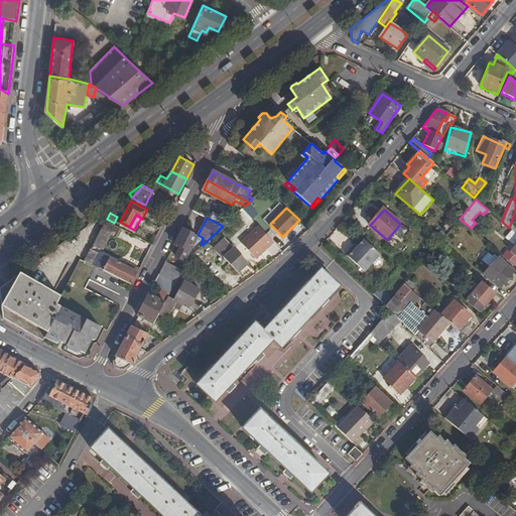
[(105,221),(101,229),(112,235),(115,236),(119,228),(105,221)]
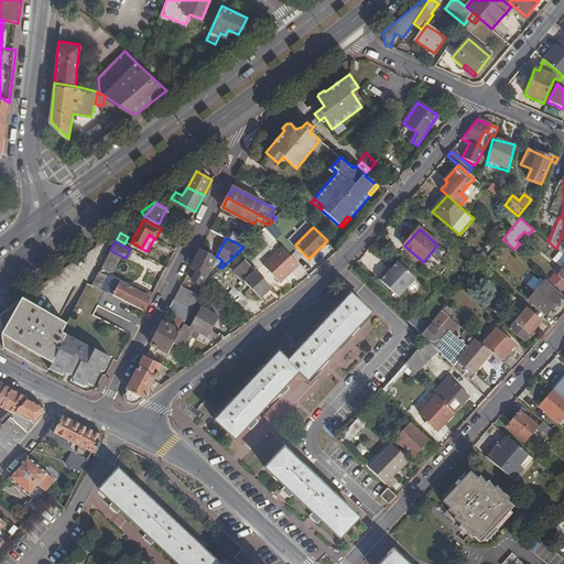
[(264,264),(281,282),(300,266),(283,248),(264,264)]
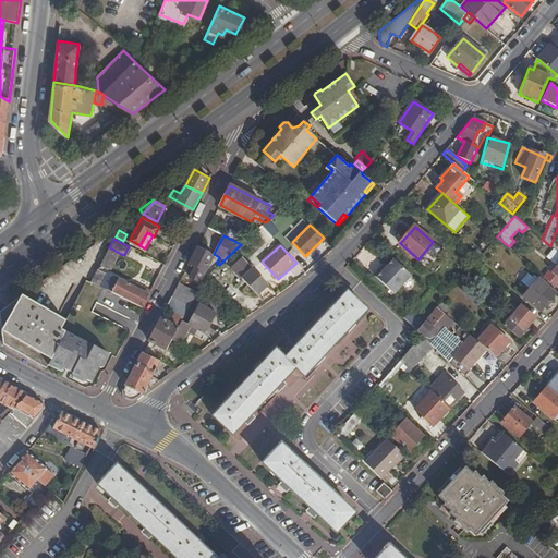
[(214,254),(198,246),(190,264),(196,267),(191,277),(198,281),(206,275),(216,255),(214,254)]
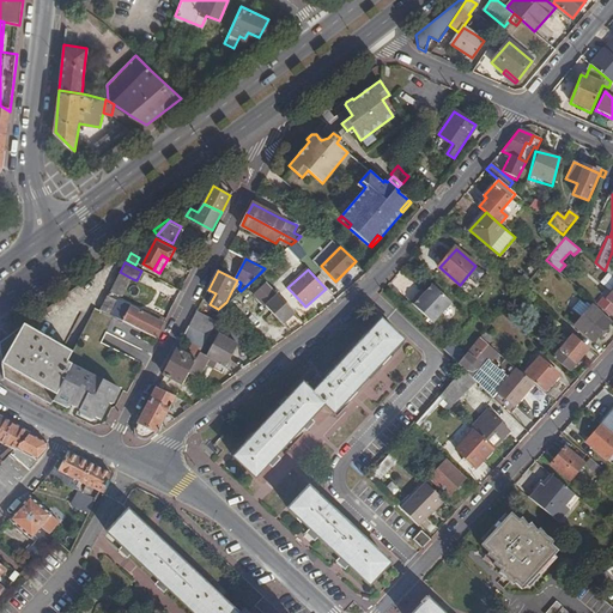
[(133,279),(120,272),(110,287),(123,295),(133,279)]
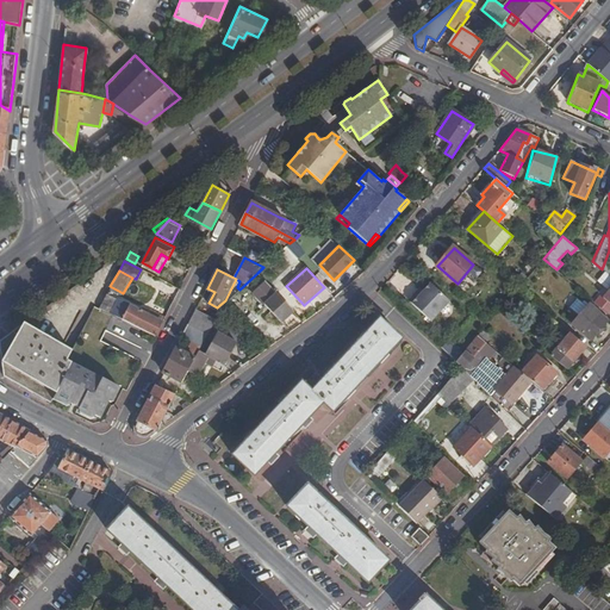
[(596,282),(607,291),(609,285),(609,278),(603,273),(596,282)]
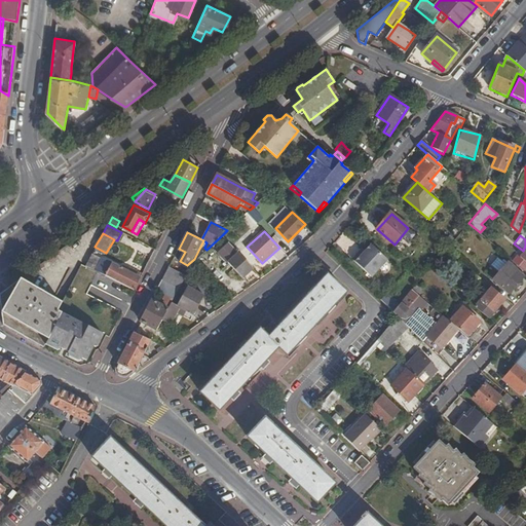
[(360,257),(357,255),(350,262),(370,278),(387,258),(371,243),(360,257)]
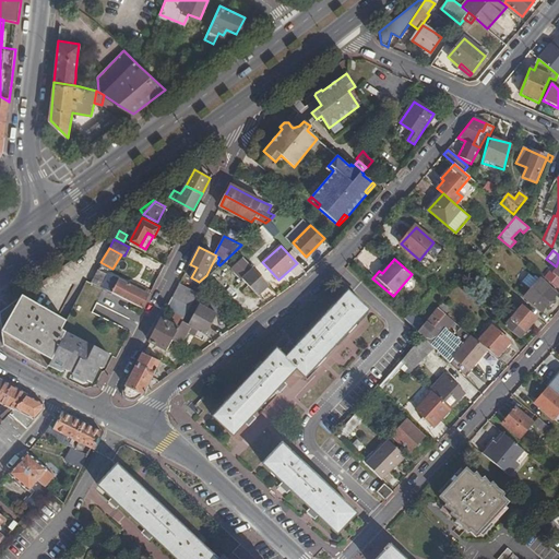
[(98,266),(92,280),(143,306),(151,292),(139,285),(138,287),(130,284),(98,266)]
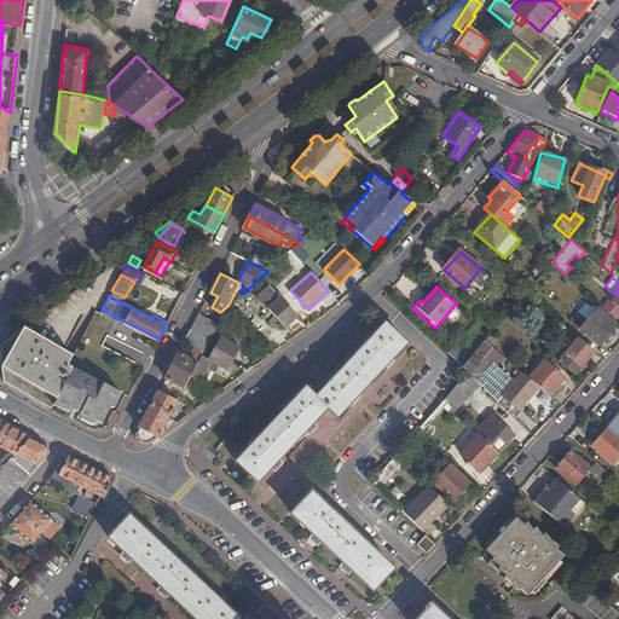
[(270,307),(287,327),(299,316),(281,298),(270,307)]
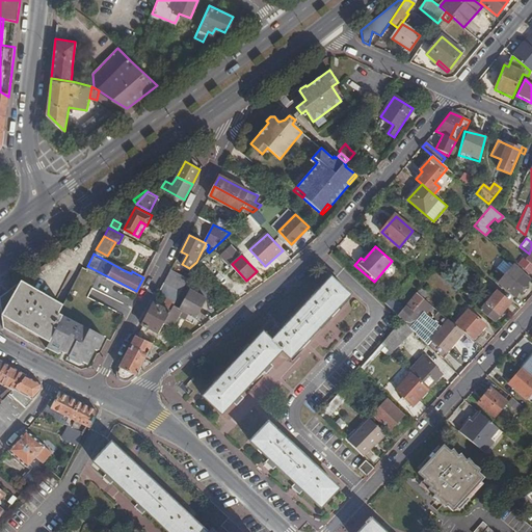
[(498,269),(506,276),(500,284),(515,297),(530,281),(514,267),(505,260),(498,269)]
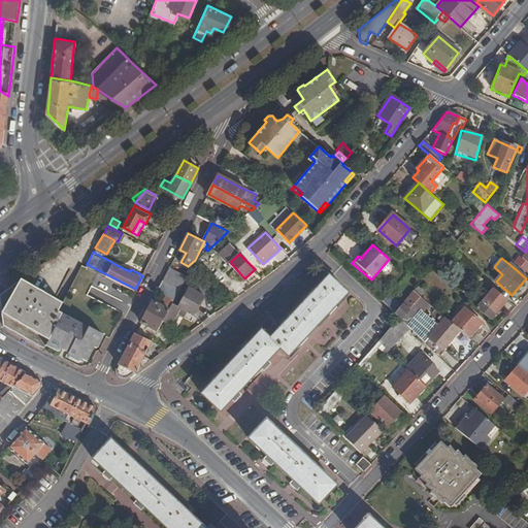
[(40,265),(0,294),(3,332),(6,327),(30,283),(40,265)]
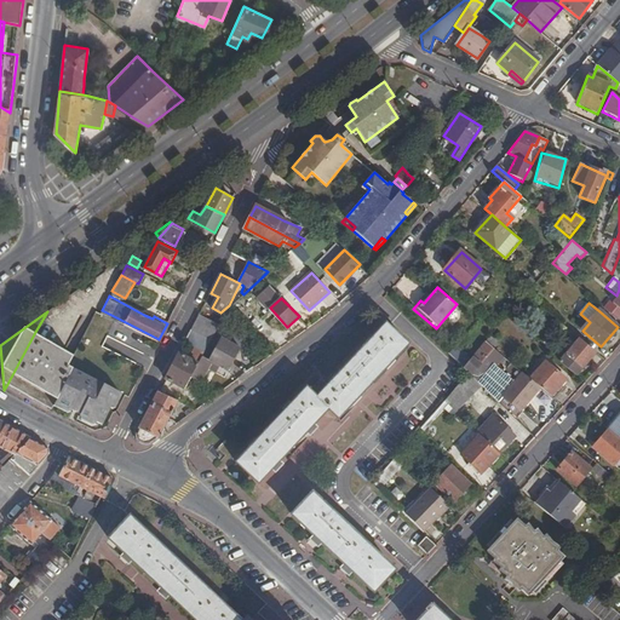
[(200,313),(197,317),(217,327),(219,322),(200,313)]
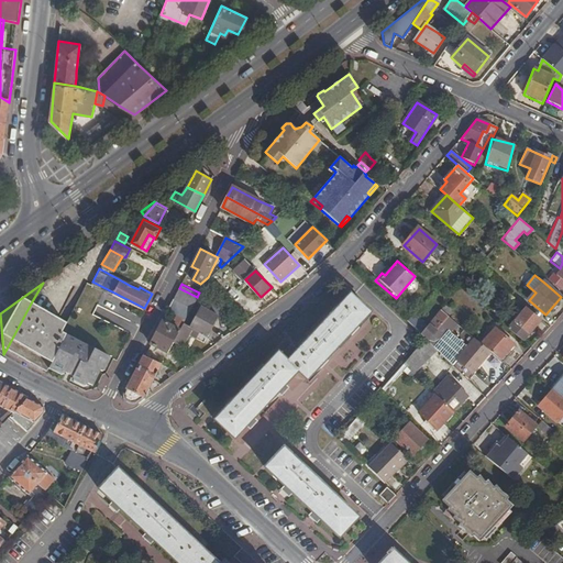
[(177,315),(172,326),(163,320),(151,343),(167,352),(197,297),(179,288),(168,310),(177,315)]
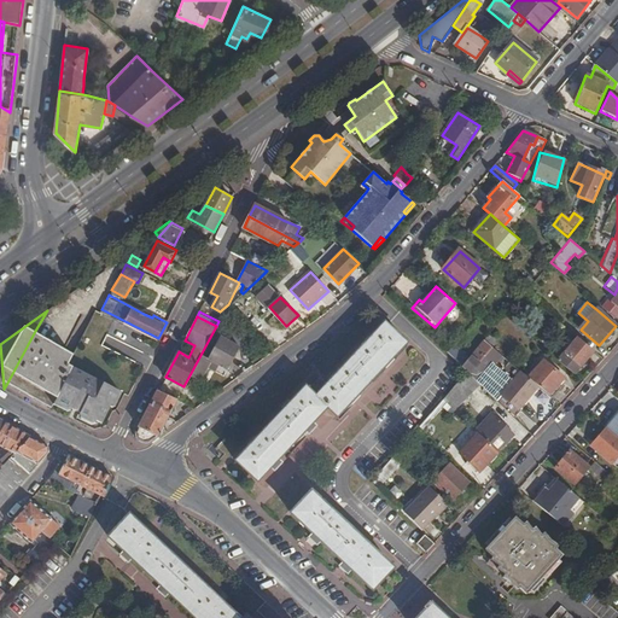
[(315,425),(312,423),(326,407),(336,417),(404,344),(384,324),(369,339),(367,337),(362,343),(363,345),(336,374),(333,372),(326,378),(328,380),(326,383),(319,375),(307,389),(305,386),(290,402),(289,401),(281,407),(284,409),(256,439),(254,437),(248,444),(250,445),(235,461),(256,482),(272,466),(274,468),(280,462),(277,459),(304,430),(307,433),(315,425)]
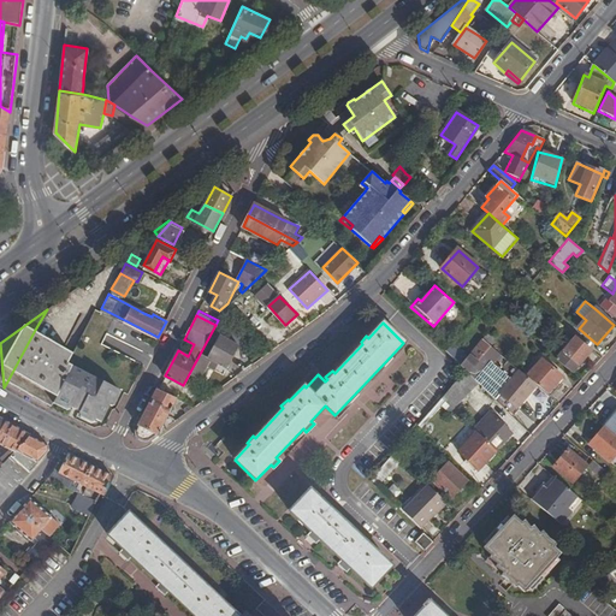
[(35,330),(7,381),(4,388),(4,389),(43,418),(51,404),(55,396),(73,361),(67,359),(72,349),(35,330)]
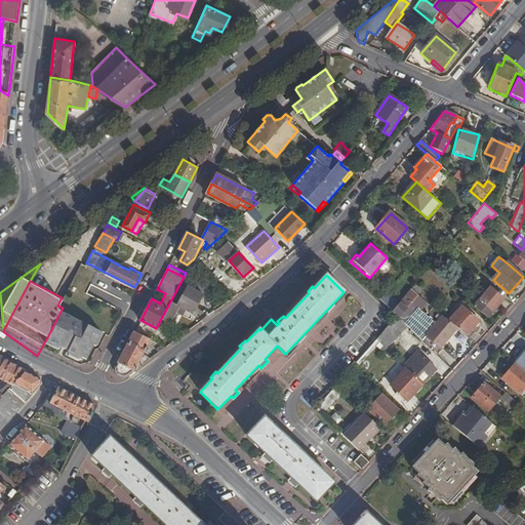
[(189,285),(178,303),(196,312),(205,294),(189,285)]
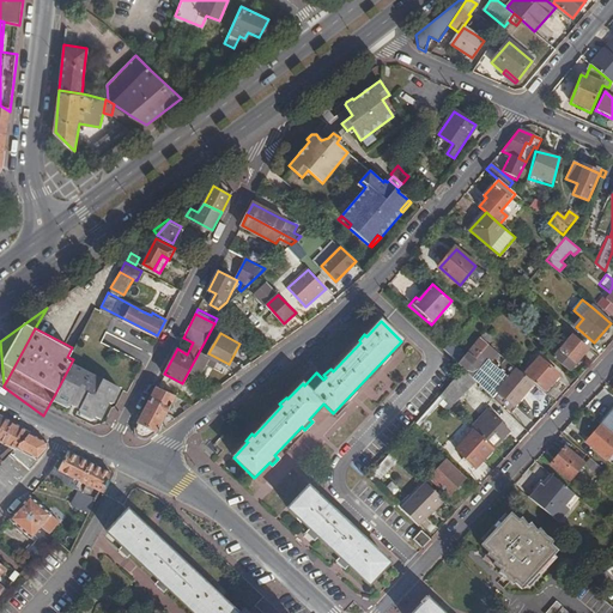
[(99,346),(143,359),(146,350),(103,335),(99,346)]
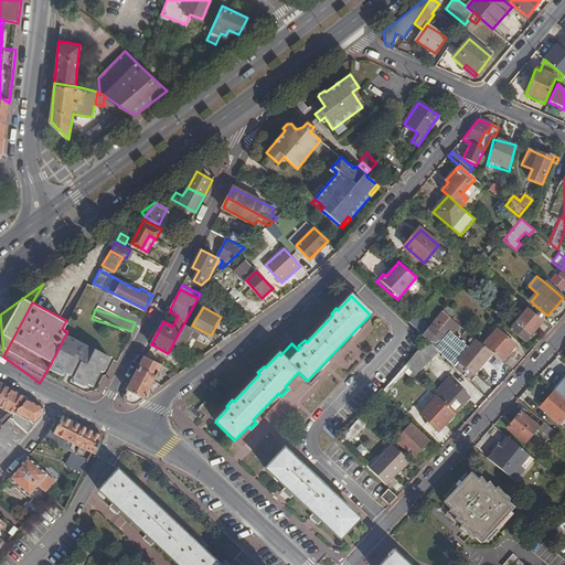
[(543,321),(529,309),(510,330),(525,343),(543,321)]
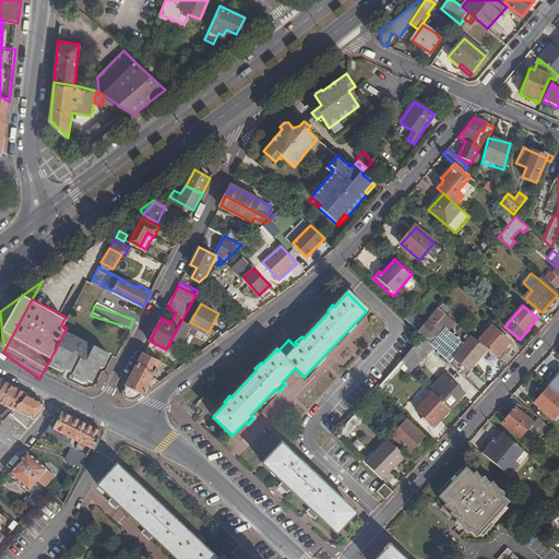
[(418,331),(418,332),(423,336),(433,346),(450,363),(456,357),(438,339),(445,329),(448,330),(455,322),(439,308),(418,331)]
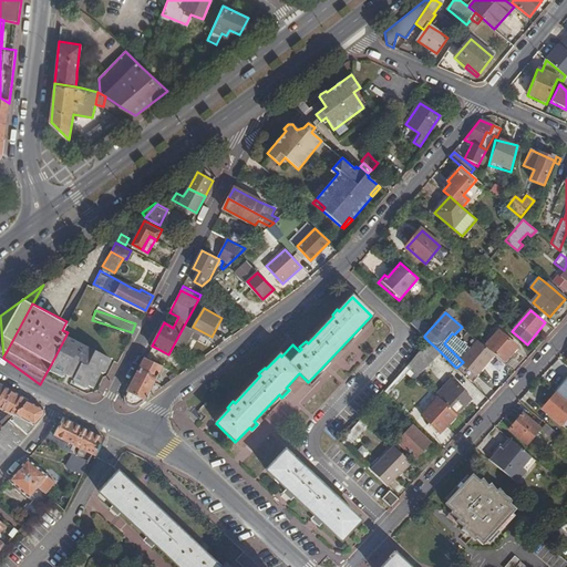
[(411,315),(408,319),(420,332),(424,328),(411,315)]
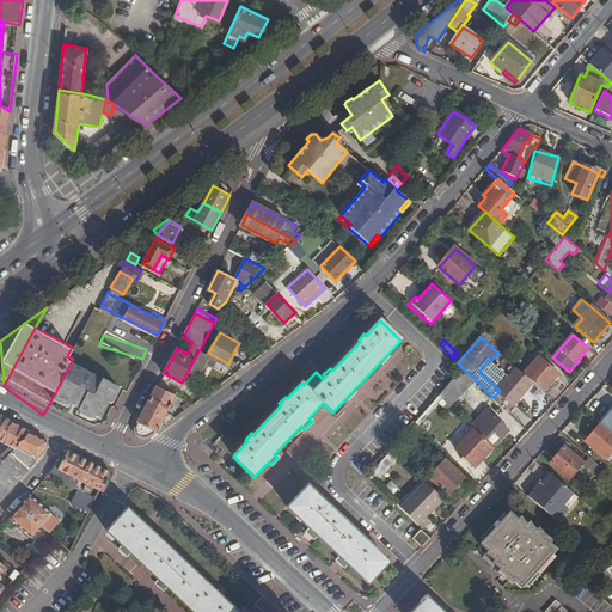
[(558,374),(538,357),(524,374),(533,383),(544,391),(558,374)]
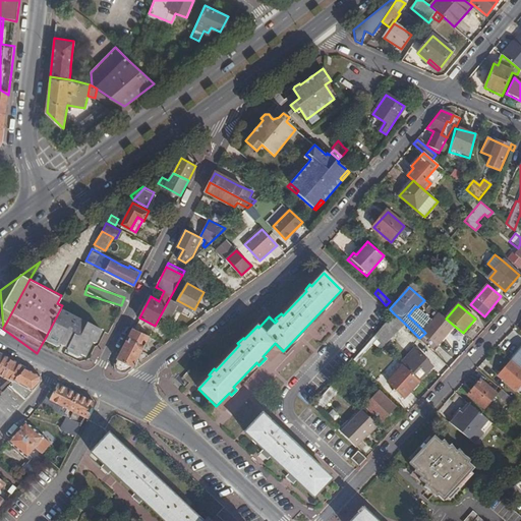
[(70,310),(62,305),(47,335),(67,346),(78,322),(100,333),(103,328),(69,311),(70,310)]
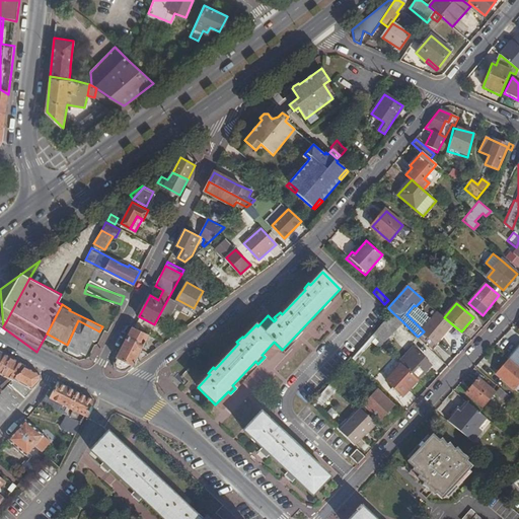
[(402,321),(392,312),(372,335),(381,343),(402,321)]
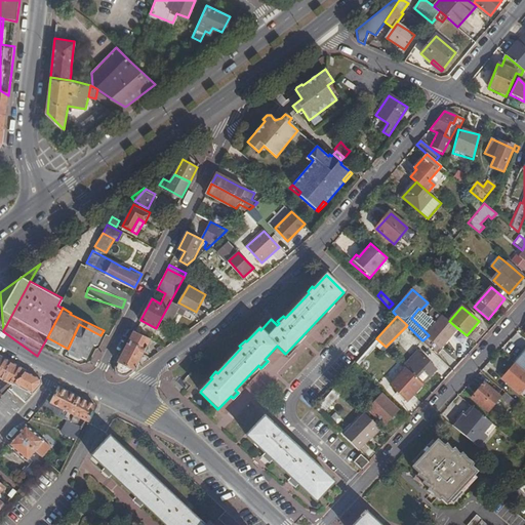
[(445,318),(429,336),(441,347),(457,328),(449,321),(445,318)]
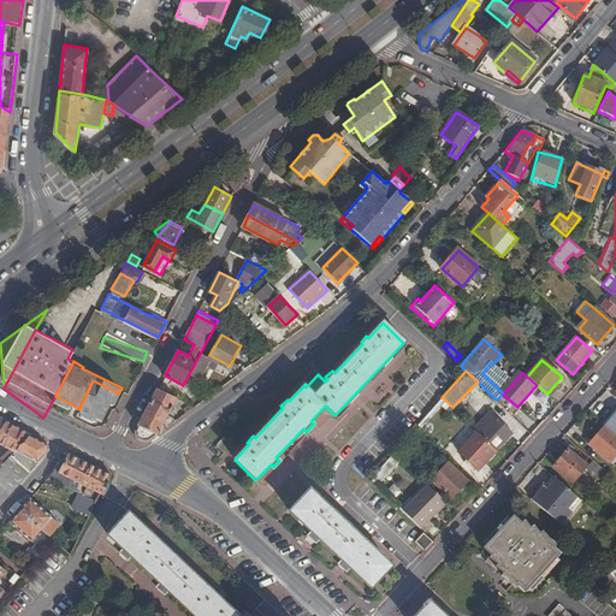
[(118,394),(93,380),(80,409),(104,421),(118,394)]
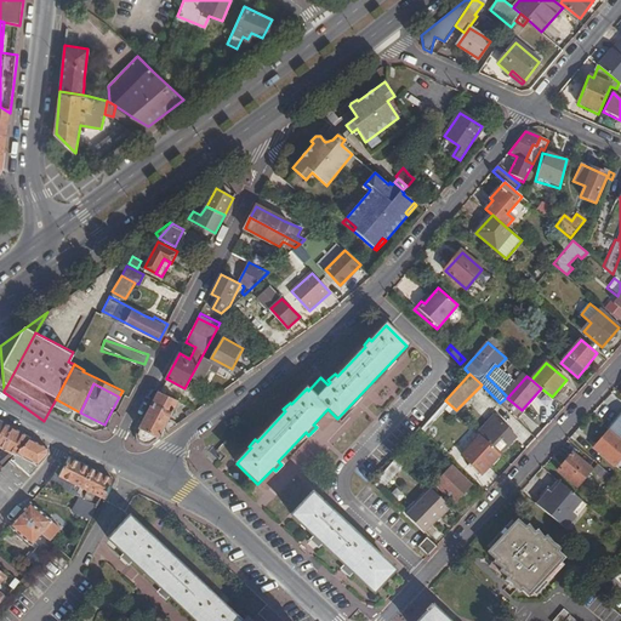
[(151,444),(160,437),(159,436),(177,403),(159,393),(146,417),(144,416),(137,429),(137,443),(143,445),(151,444)]
